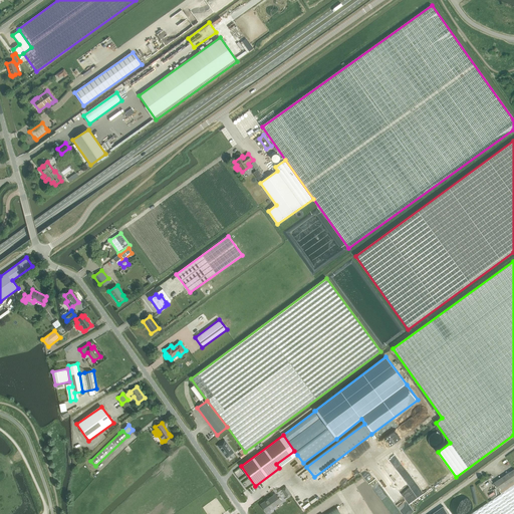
[(226,458),(234,453),(225,441),(218,446),(226,458)]
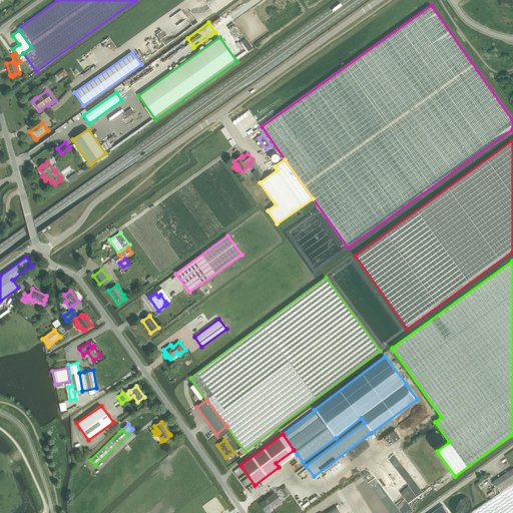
[(501,493),(512,484),(512,468),(493,482),(501,493)]
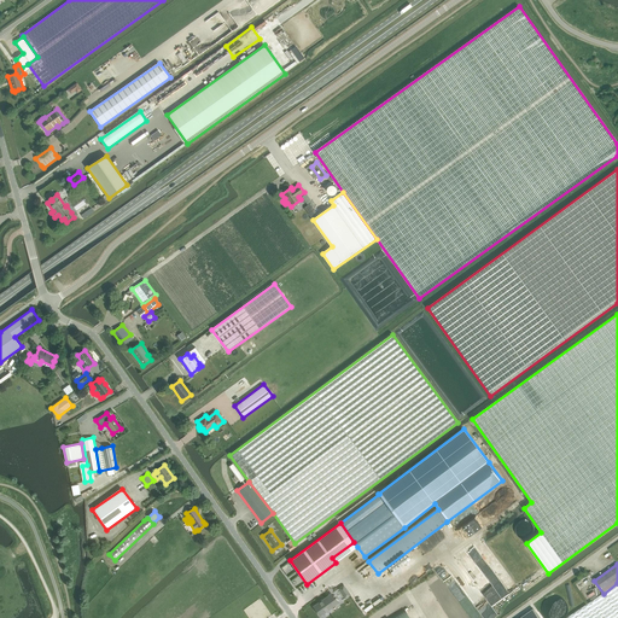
[(617,617),(617,583),(604,594),(566,617),(617,617)]
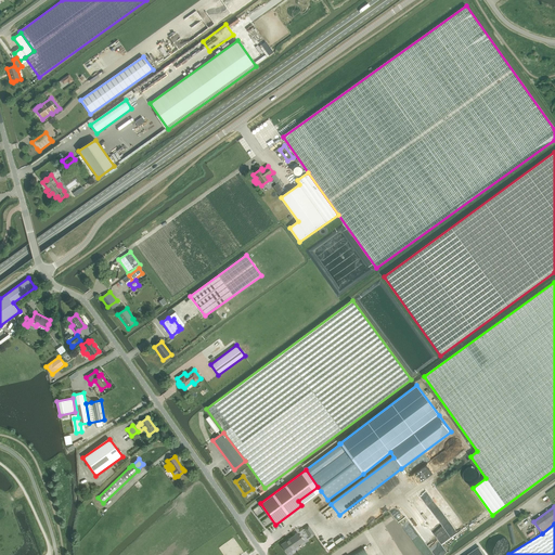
[(295,549),(304,542),(298,533),(291,539),(288,538),(285,540),(285,542),(282,544),(287,553),(291,551),(292,554),(296,551),(295,549)]
